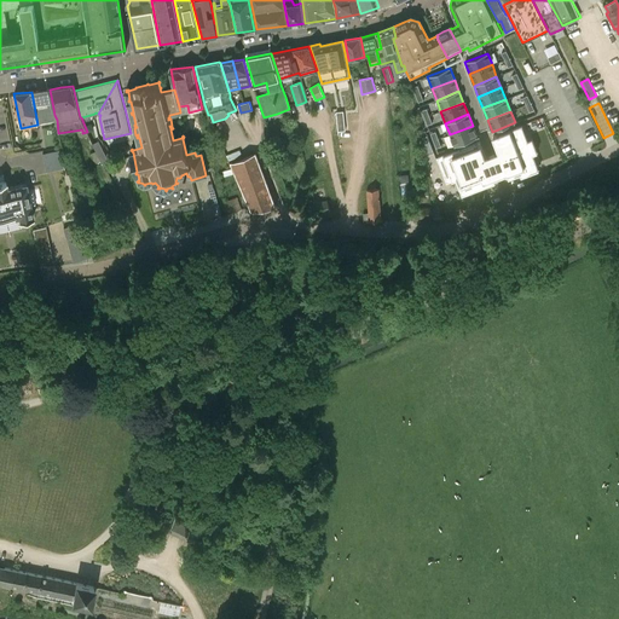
[(478,138),(473,126),(450,134),(455,146),(478,138)]
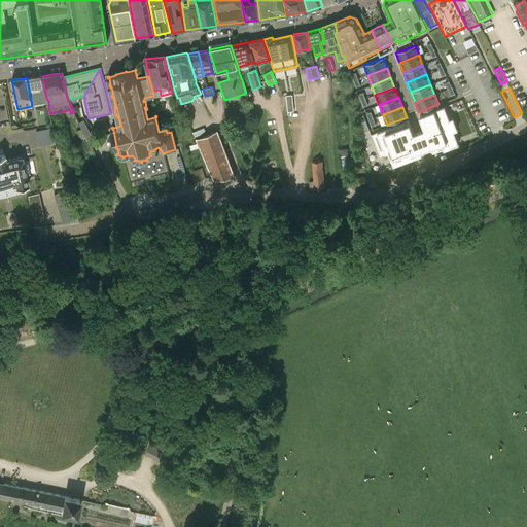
[(442,107),(420,115),(433,149),(445,145),(443,140),(453,136),(442,107)]
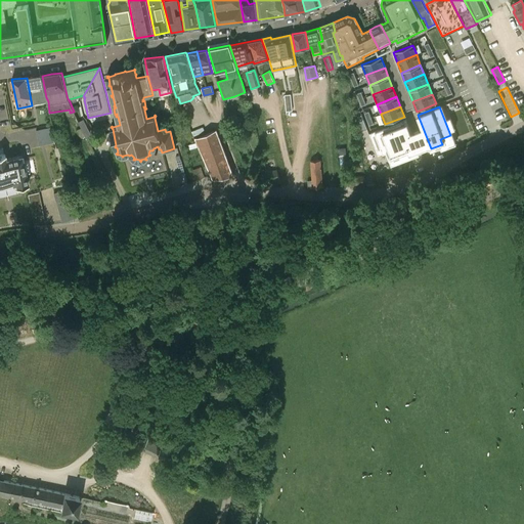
[(216,130),(201,136),(198,128),(200,127),(195,118),(187,122),(213,178),(232,174),(216,130)]
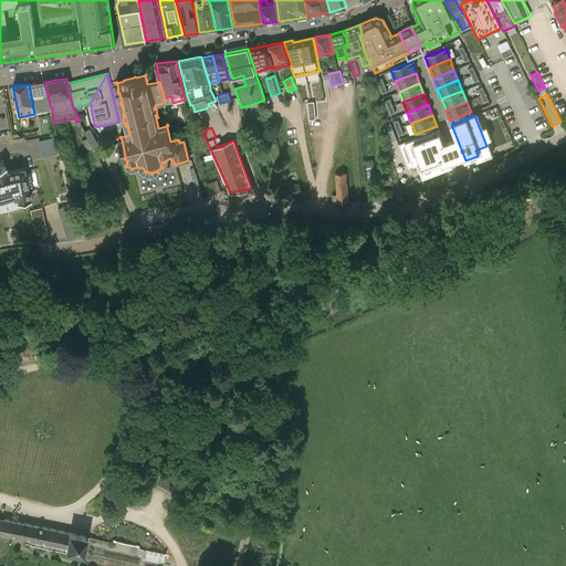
[(101,149),(91,128),(84,132),(87,138),(93,147),(95,153),(101,149)]
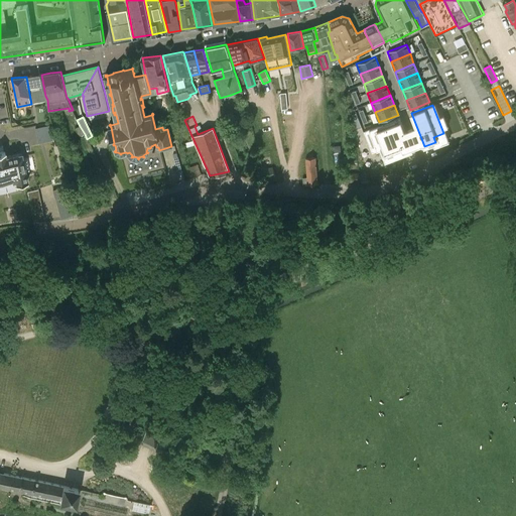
[(400,118),(365,132),(373,152),(381,149),(383,155),(396,150),(398,155),(412,149),(400,118)]
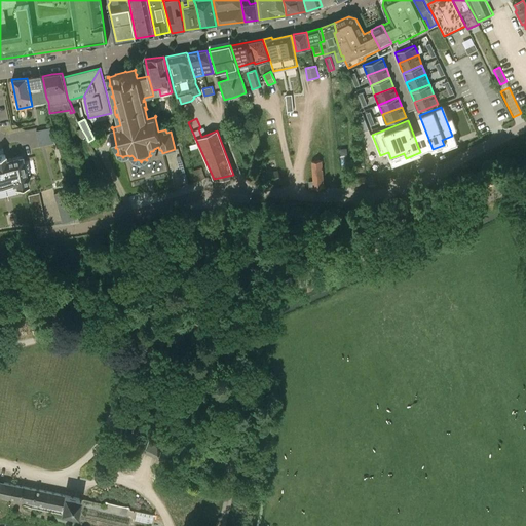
[(50,128),(36,132),(39,145),(53,143),(50,128)]
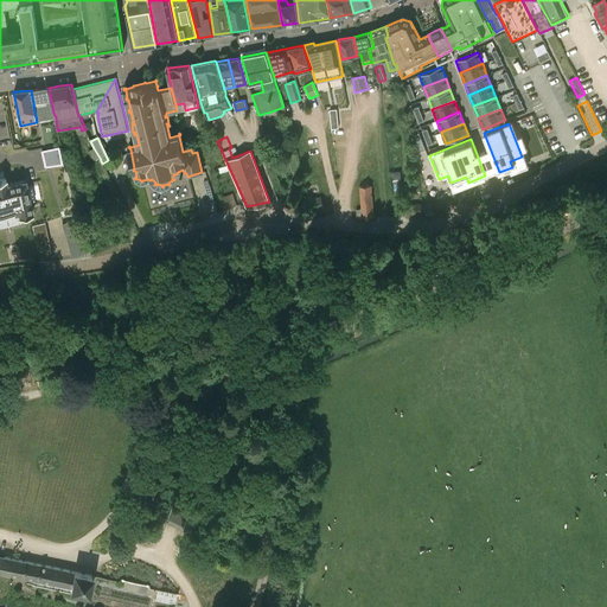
[(100,158),(94,148),(89,151),(94,160),(100,158)]
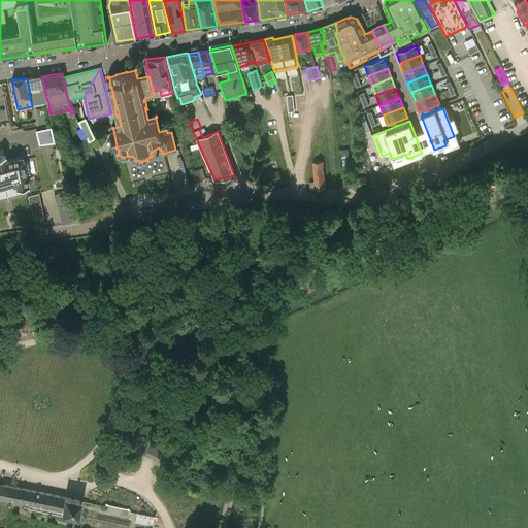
[(0,189),(15,186),(15,189),(28,187),(26,174),(29,173),(27,164),(24,164),(22,157),(5,161),(4,156),(0,156),(0,189)]
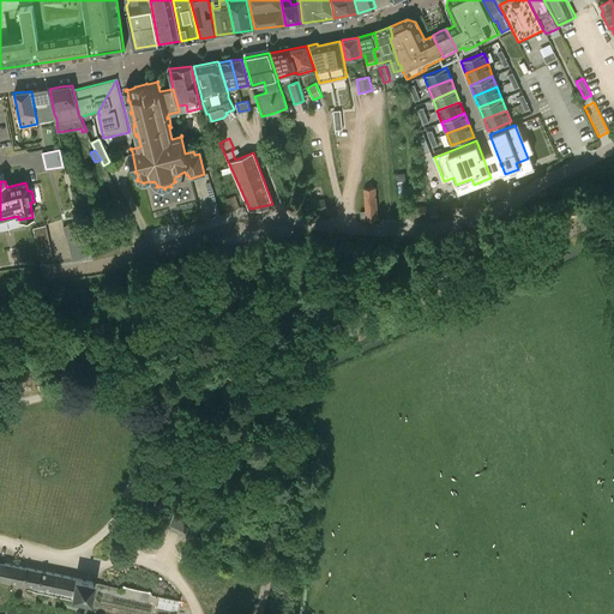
[(315,214),(327,210),(320,186),(308,190),(315,214)]
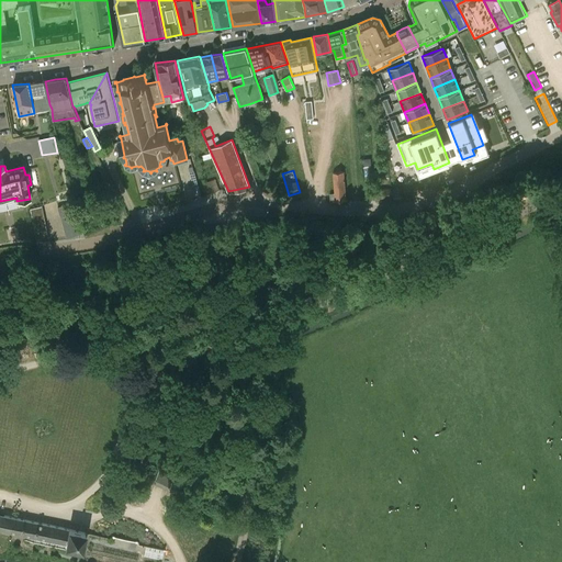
[(335,193),(329,193),(330,202),(346,201),(344,171),(333,172),(335,193)]
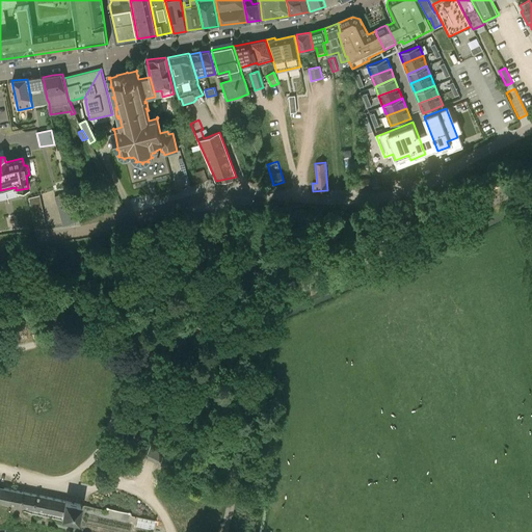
[(204,168),(192,174),(195,184),(208,180),(204,168)]
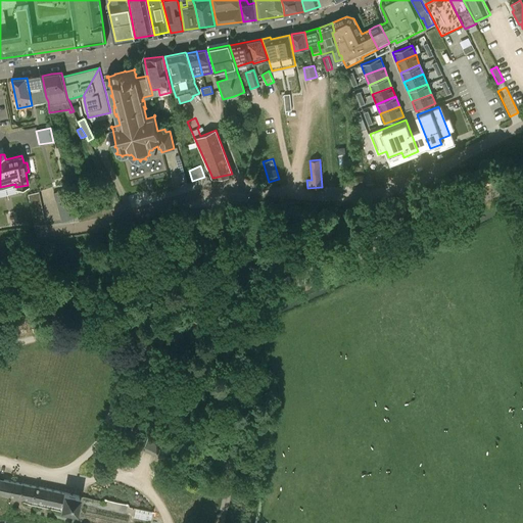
[(349,185),(365,183),(364,174),(348,176),(349,185)]
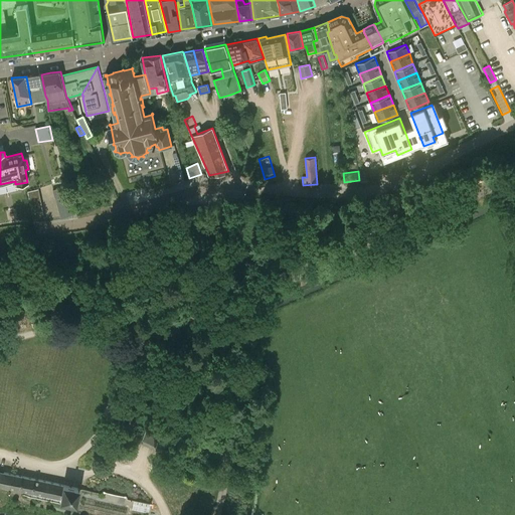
[(53,190),(55,197),(68,193),(66,186),(53,190)]
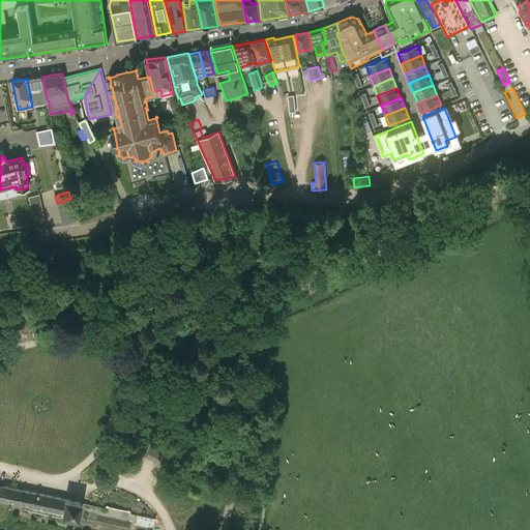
[(40,194),(28,197),(35,228),(49,225),(46,213),(42,201),(40,194)]
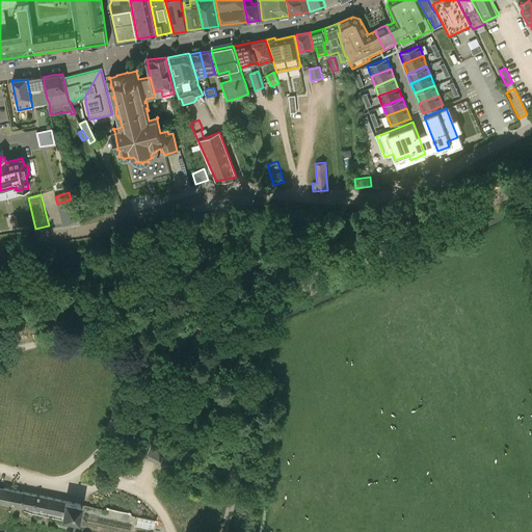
[(57,204),(59,210),(73,207),(71,200),(57,204)]
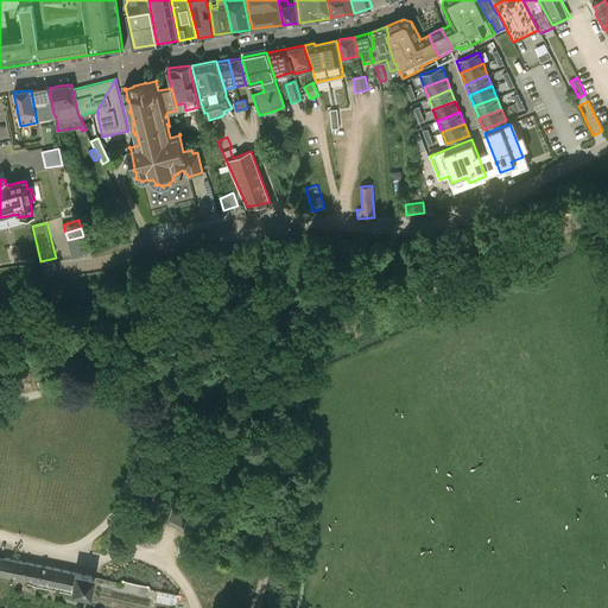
[(68,240),(70,248),(86,244),(83,236),(68,240)]
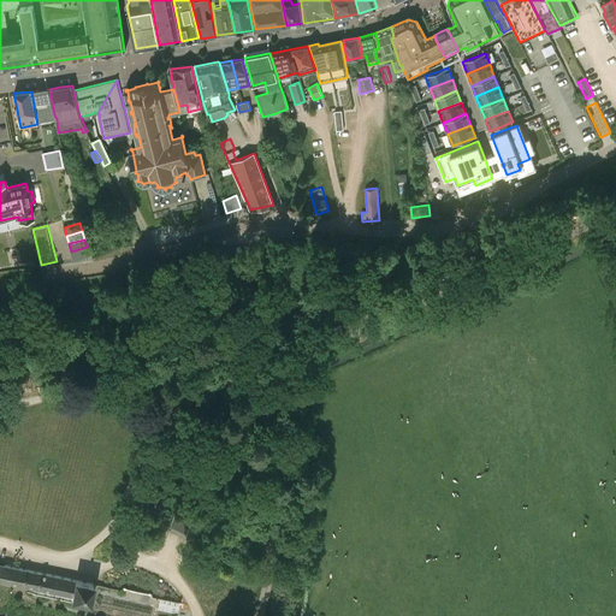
[(71,252),(72,260),(89,255),(87,247),(71,252)]
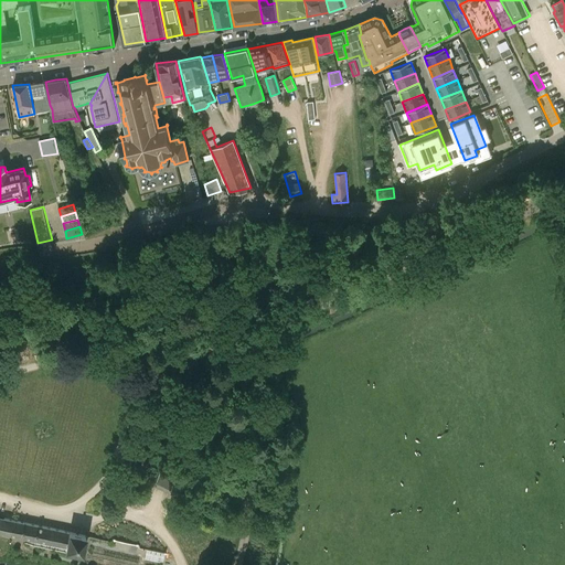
[(172,492),(177,480),(158,473),(153,486),(172,492)]
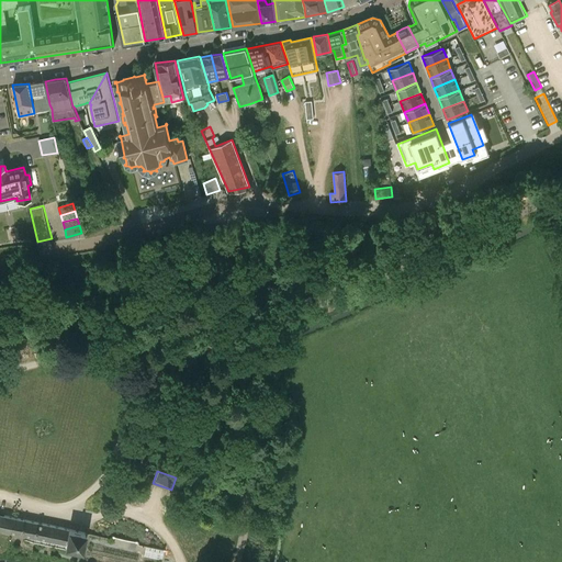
[(0,529),(33,537),(32,542),(65,549),(65,546),(81,549),(86,532),(0,514),(0,529)]
